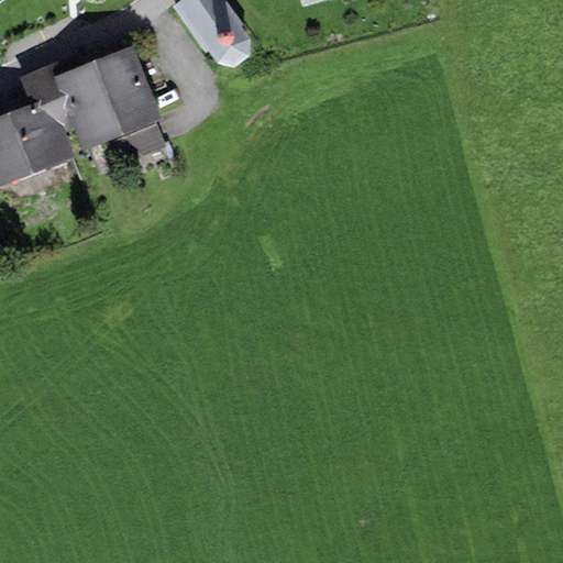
[(243,24),(224,0),(181,0),(173,8),(205,53),(208,50),(219,64),(234,67),(249,57),(251,41),(241,26),(243,24)]
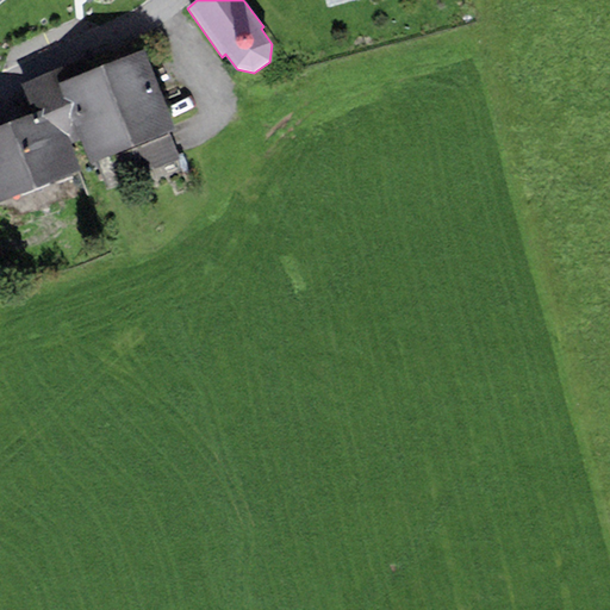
[(143,50),(58,83),(66,101),(81,141),(91,163),(129,149),(169,132),(175,131),(143,50)]
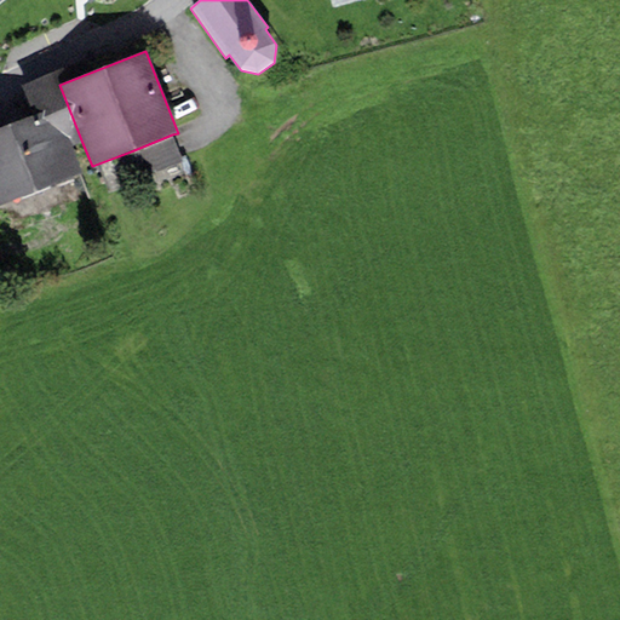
[(82,143),(67,103),(59,85),(68,81),(62,68),(22,84),(35,115),(56,107),(73,147),(82,143)]
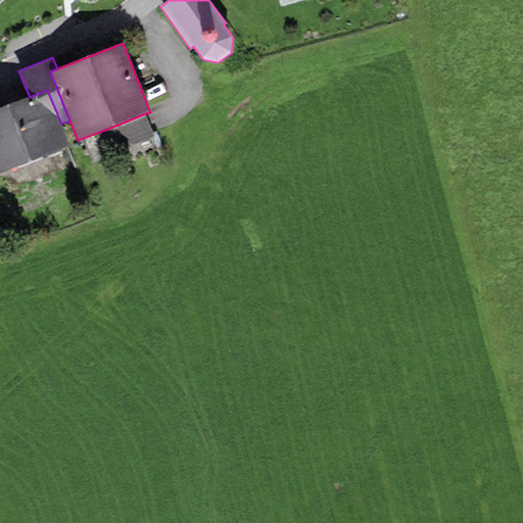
[(30,97),(0,108),(0,173),(69,145),(61,124),(47,90),(30,97)]
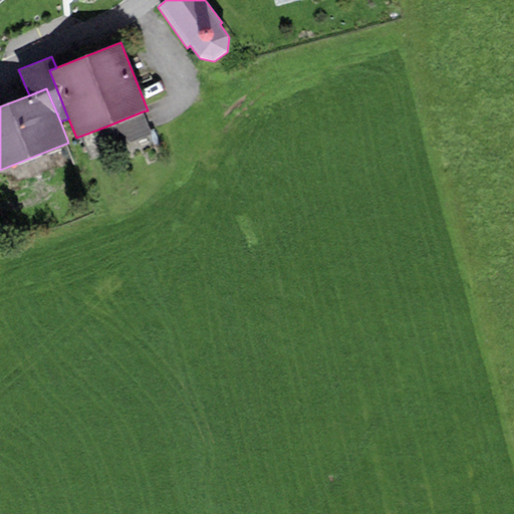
[(152,135),(143,111),(108,125),(117,148),(152,135)]
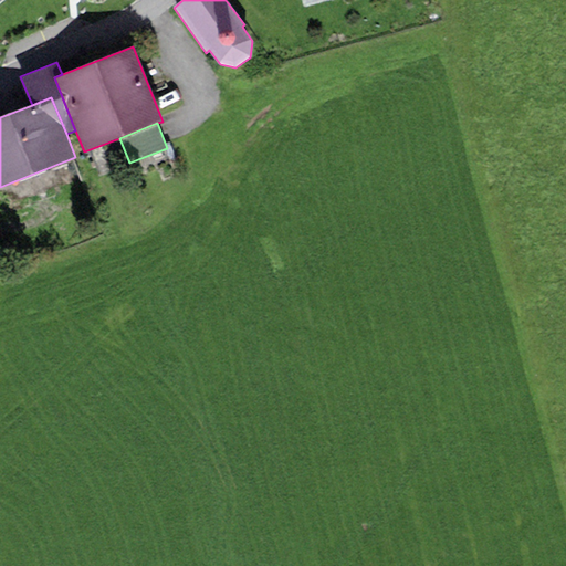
All buildings are outlined.
